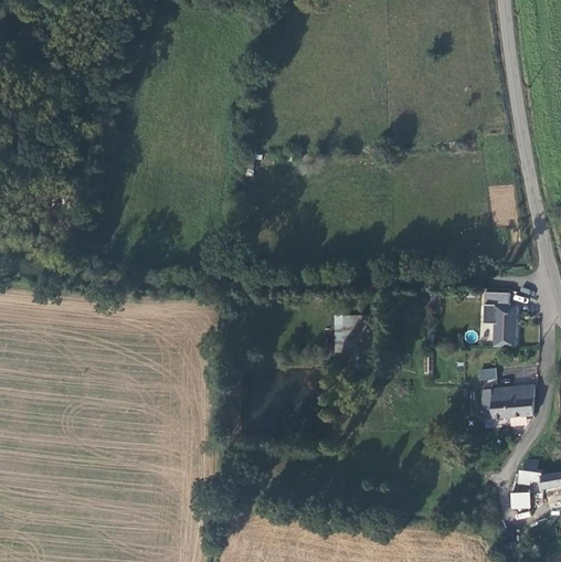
[(494,322),(493,346),(514,346),(516,305),(509,304),(509,293),(485,289),(484,322),(494,322)]
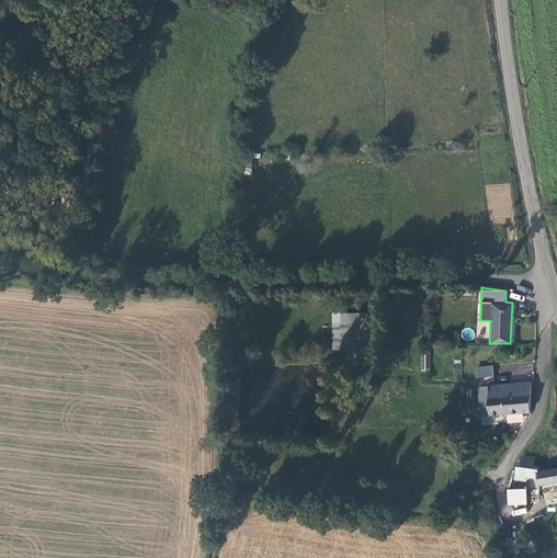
[(356,309),(328,309),(327,348),(355,349),(356,309)]
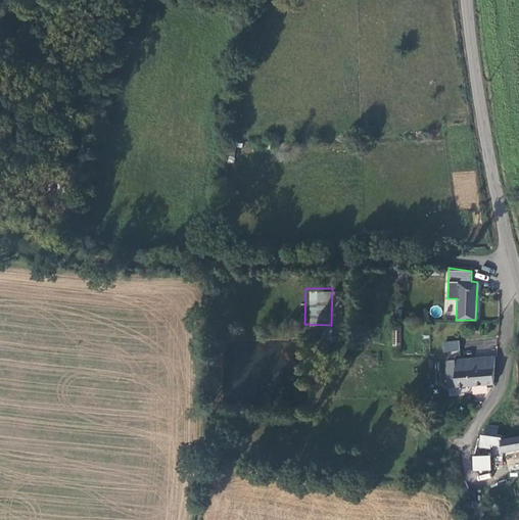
[(334,291),(334,320),(355,320),(355,292),(334,291)]
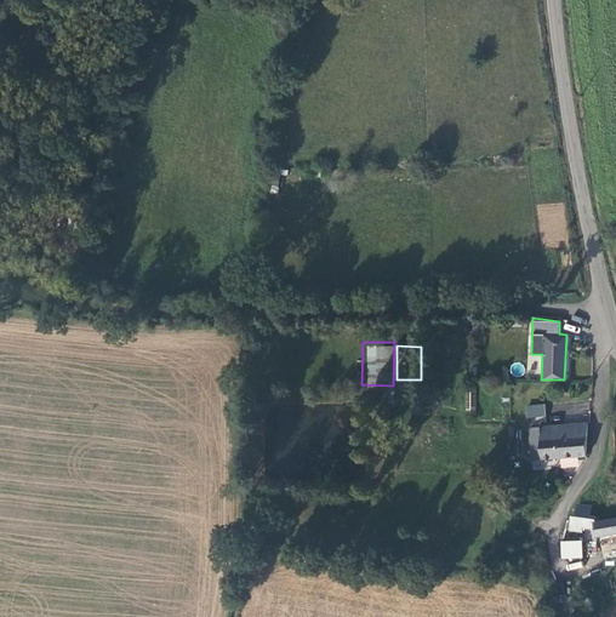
[(520,413),(541,412),(540,400),(520,401),(520,413)]
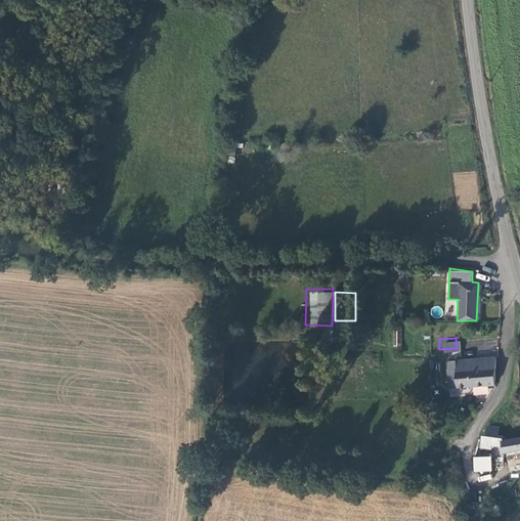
[(481,363),(492,362),(492,358),(453,361),(455,371),(444,371),(445,388),(462,387),(461,377),(463,377),(463,368),(482,367),(481,363)]
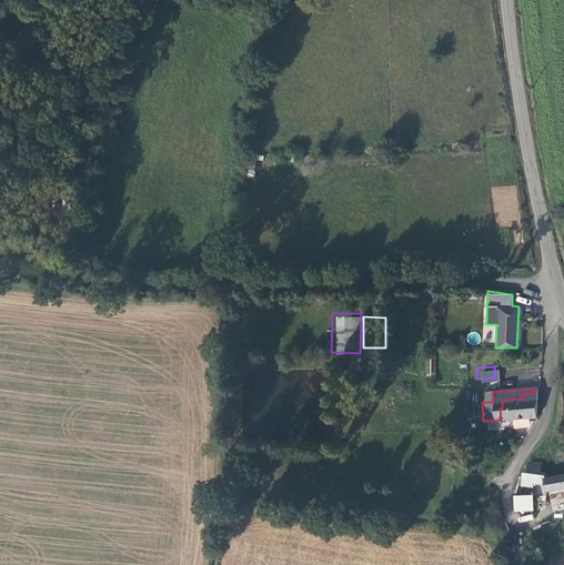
[(492,392),(481,392),(482,402),(493,402),(492,392)]
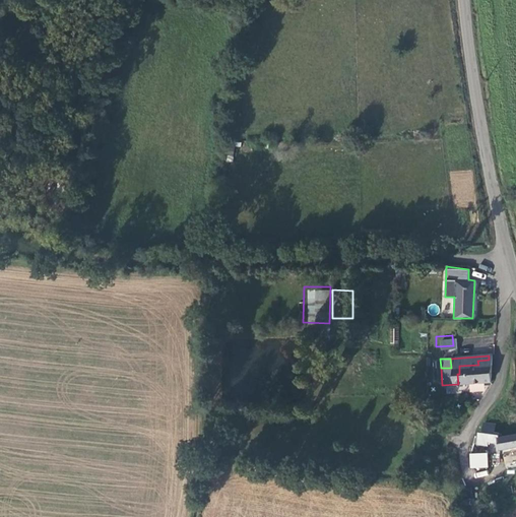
[(458,384),(489,382),(489,360),(477,361),(478,365),(459,366),(459,374),(457,374),(458,384)]
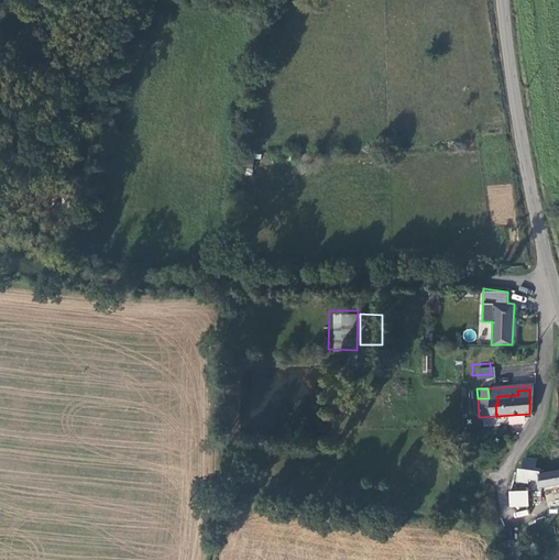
[(514,475),(513,483),(528,485),(528,483),(541,485),(544,493),(558,490),(558,472),(540,475),(541,471),(535,470),(536,461),(523,460),(523,469),(518,469),(517,475),(514,475)]
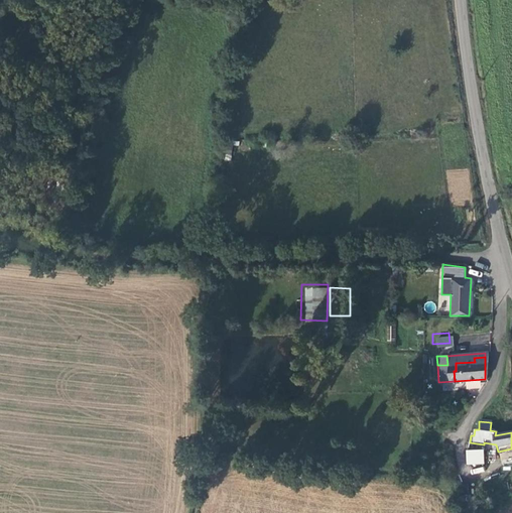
[(485,451),(468,450),(468,463),(484,464),(485,451)]
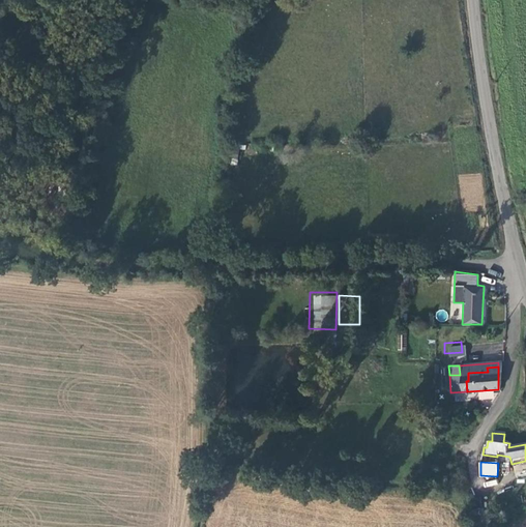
All buildings are outlined.
